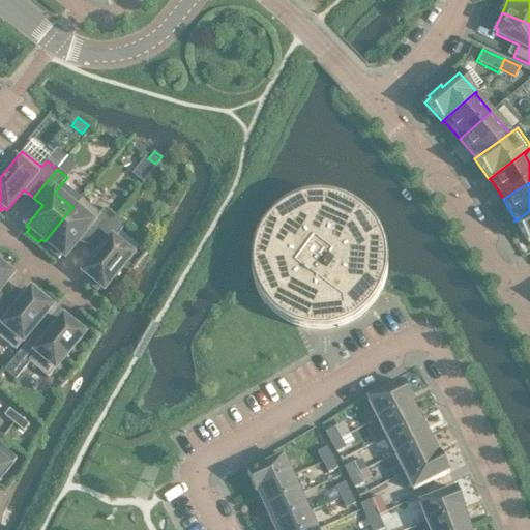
[(253,256),(252,261),(252,266),(252,267),(253,271),(254,275),(254,280),(256,284),(257,287),(258,291),(259,293),(260,295),(261,296),(262,298),(264,300),(265,301),(265,302),(266,303),(267,304),(267,305),(271,308),(272,311),(275,313),(277,316),(281,318),(284,320),(288,321),(291,323),(294,324),(298,326),(302,327),(305,328),(310,328),(314,328),(316,329),(316,327),(315,327),(316,310),(331,307),(337,324),(336,325),(336,326),(339,325),(345,323),(350,321),(354,318),(359,315),(363,311),(367,306),(372,301),(376,296),(379,290),(379,289),(380,287),(380,286),(381,285),(381,283),(382,282),(382,281),(382,280),(382,278),(383,277),(383,276),(383,275),(383,274),(383,273),(384,267),(384,262),(384,256),(383,251),(382,244),(380,239),(378,234),(376,229),(373,225),(369,219),(353,206),(352,206),(347,203),(341,201),(334,199),(328,197),(322,197),(317,197),(311,197),(305,198),(300,199),(295,201),(290,203),(285,206),(281,208),(275,212),(271,215),(267,221),(264,225),(261,230),(258,234),(256,240),(255,244),(253,251),(253,256)]
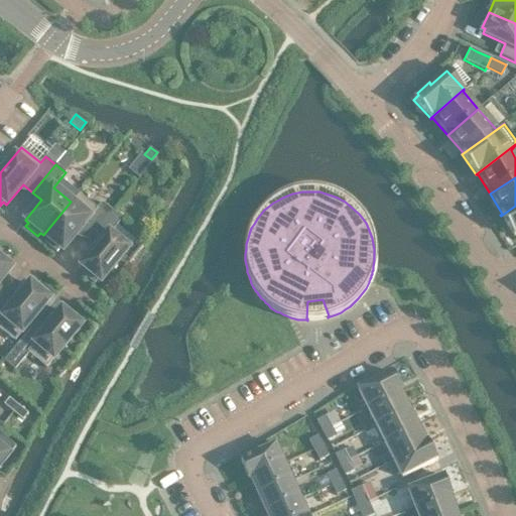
[(78,194),(71,202),(43,235),(46,238),(43,242),(56,252),(59,248),(62,251),(79,231),(88,239),(111,211),(101,203),(96,209),(78,194)]
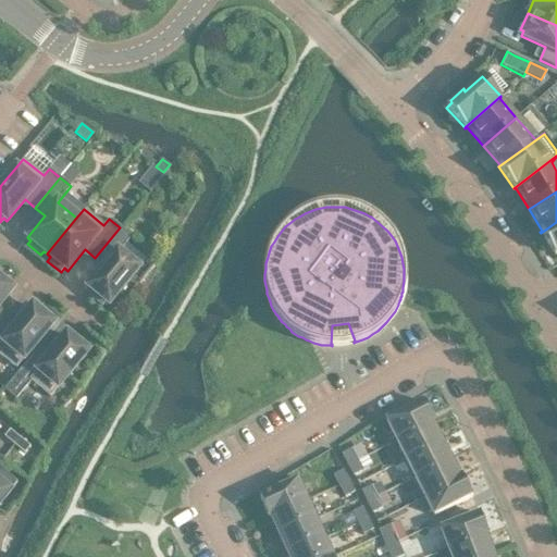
[(556,222),(541,233),(555,256),(556,254),(556,222)]
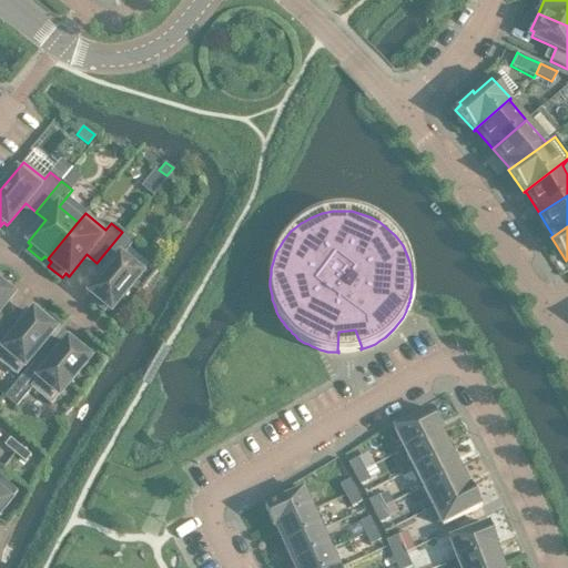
[(108,271),(89,293),(92,295),(89,300),(103,312),(107,307),(110,311),(141,274),(120,257),(133,241),(122,232),(97,263),(108,271)]
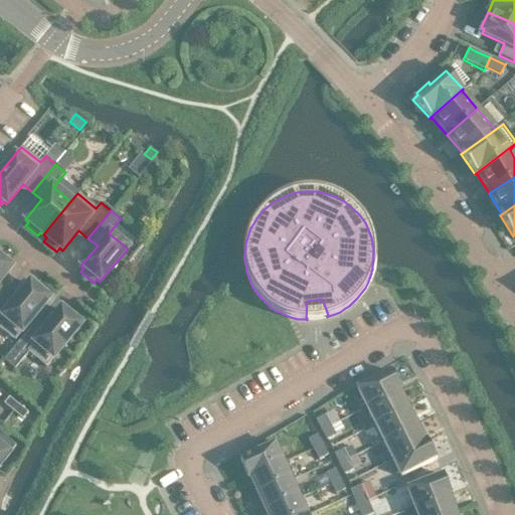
[(0,281),(11,268),(0,259),(0,299),(4,295),(0,292),(0,281)]
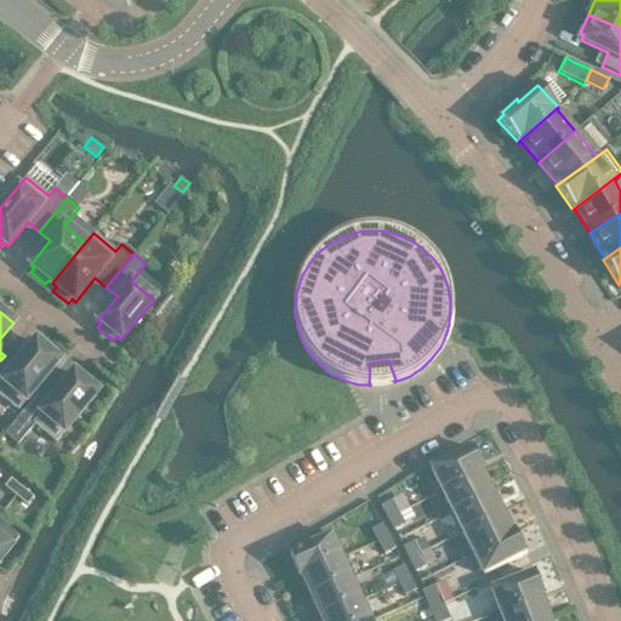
[(3,348),(20,358),(36,331),(20,320),(3,348)]
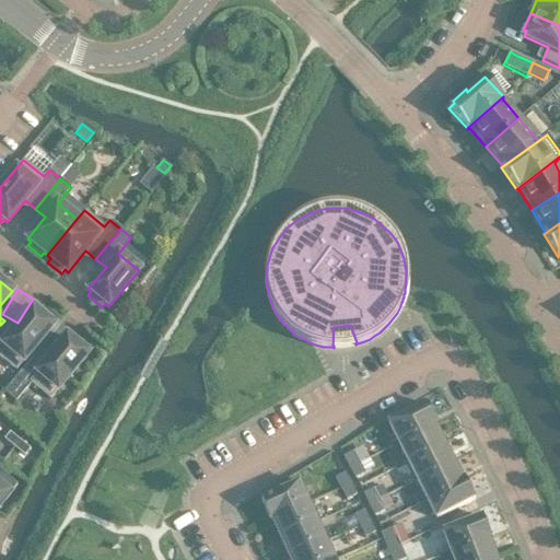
[(0,357),(15,370),(53,325),(49,323),(53,318),(39,306),(36,311),(32,307),(14,329),(4,321),(0,325),(0,357)]
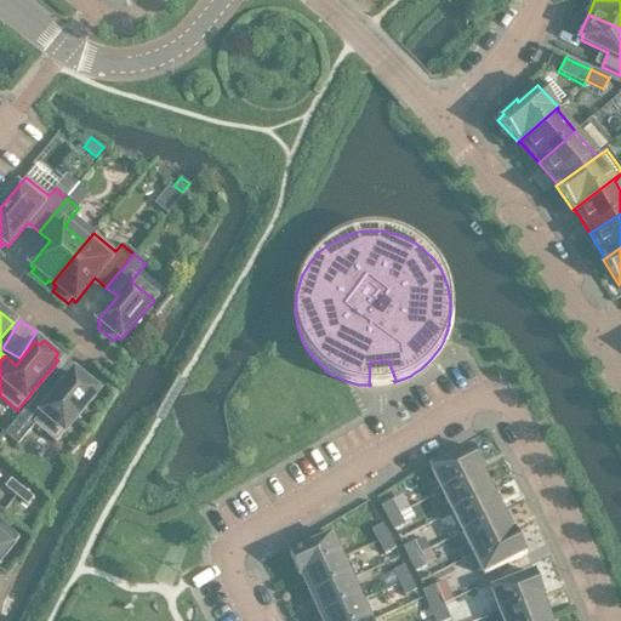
[(15,421),(27,431),(33,423),(56,442),(63,432),(64,432),(97,392),(74,372),(53,397),(43,387),(15,421)]
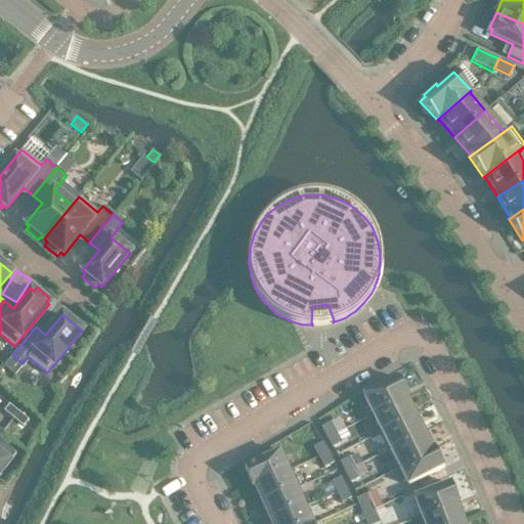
[(362,396),(372,415),(406,396),(406,397),(407,397),(398,378),(362,396)]
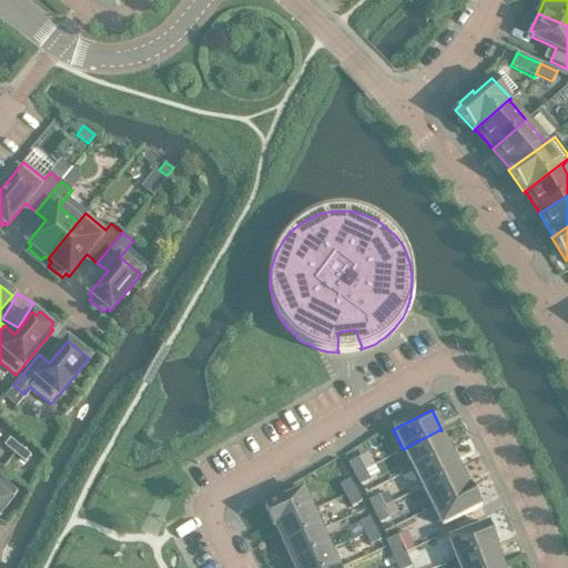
[(403,449),(413,468),(450,448),(440,430),(440,429),(403,449)]
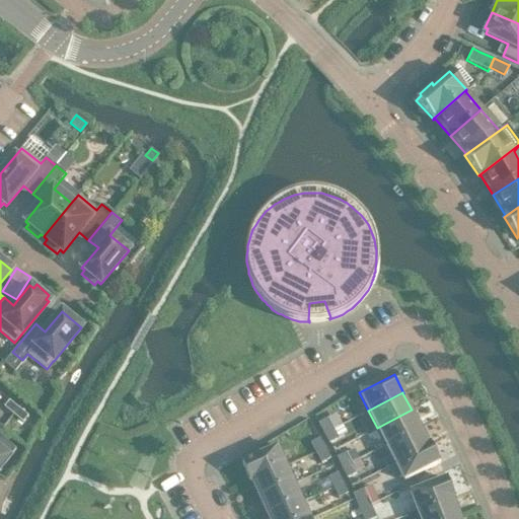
[(3,406),(12,415),(18,408),(8,400),(3,406)]
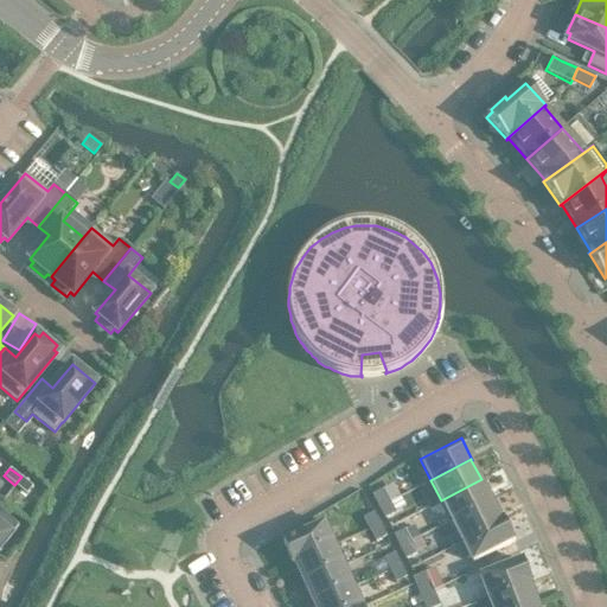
[(21,477),(14,485),(26,493),(32,486),(21,477)]
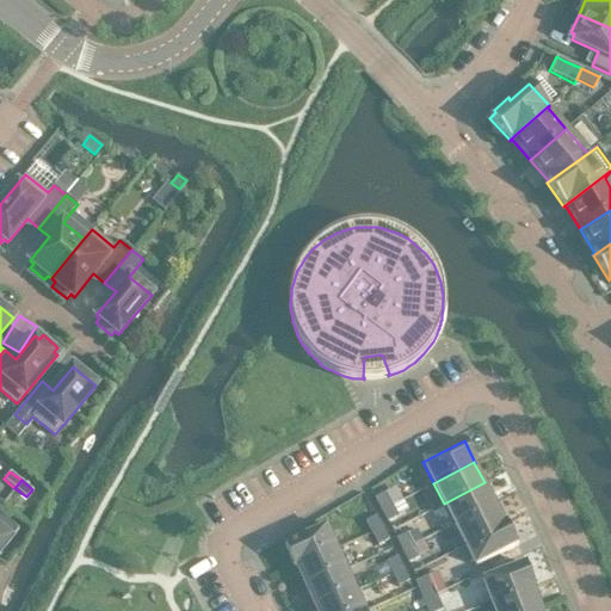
[(485,482),(444,504),(454,524),(494,504),(485,482)]
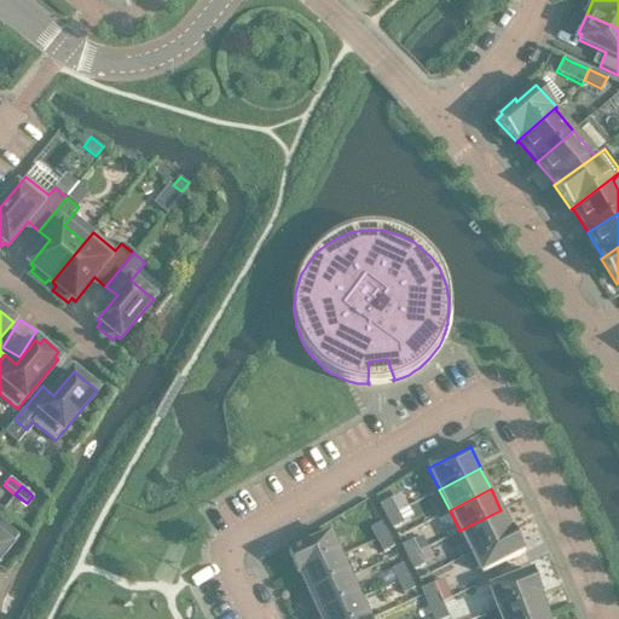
[(389,498),(379,504),(386,516),(397,510),(389,498)]
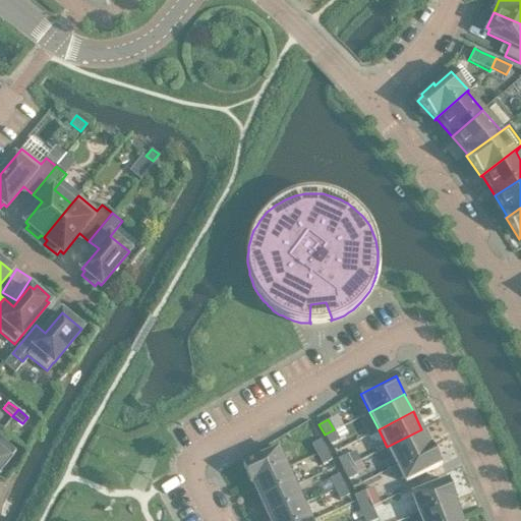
[(325,435),(330,445),(339,440),(334,429),(325,435)]
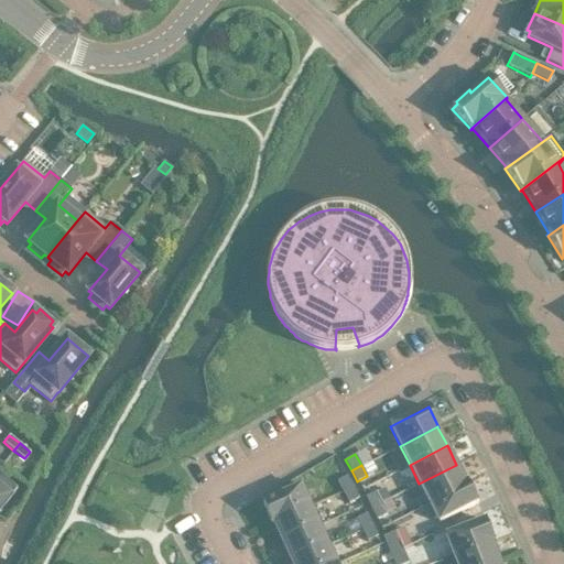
[(419,484),(429,502),(466,484),(466,483),(456,465),(419,484)]
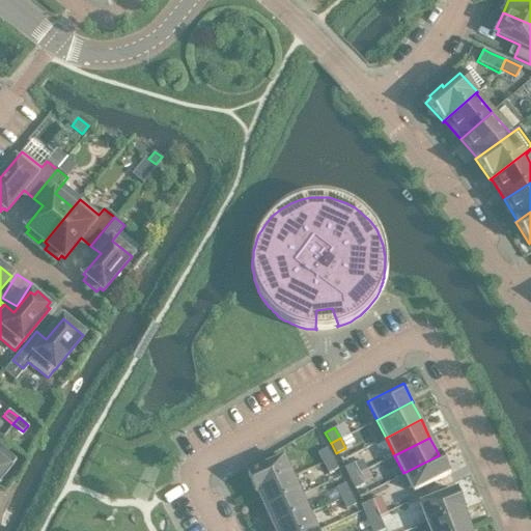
[(0,446),(0,478),(16,459),(0,446)]
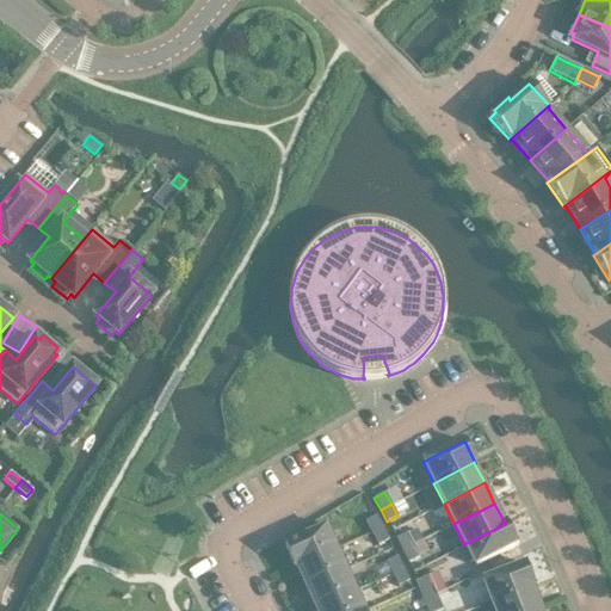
[(364,522),(370,534),(382,528),(375,516),(364,522)]
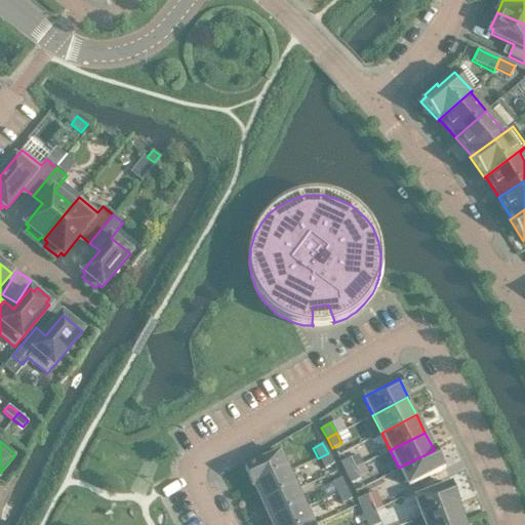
[(435,448),(434,449),(434,450),(399,468),(408,486),(444,468),(435,448)]
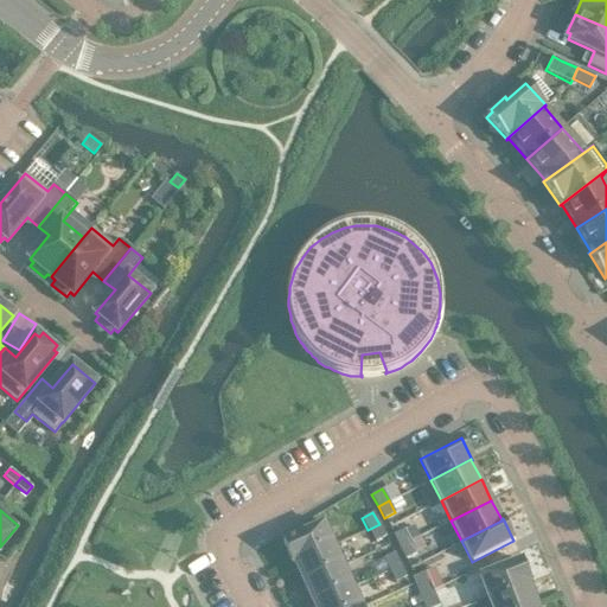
[(293,563),(334,544),(325,523),(282,542),(293,564),(294,564),(293,563)]
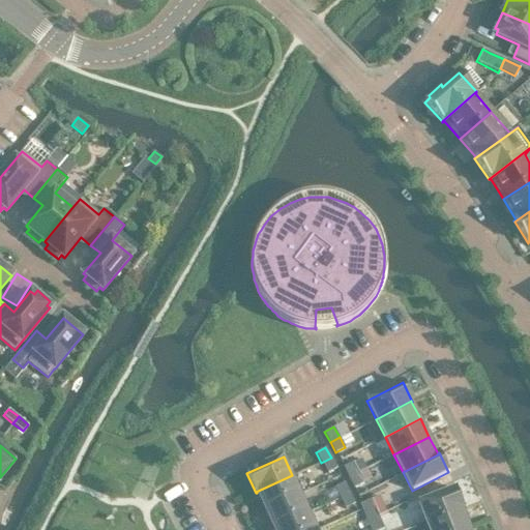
[(327,473),(336,468),(331,458),(321,463),(327,473)]
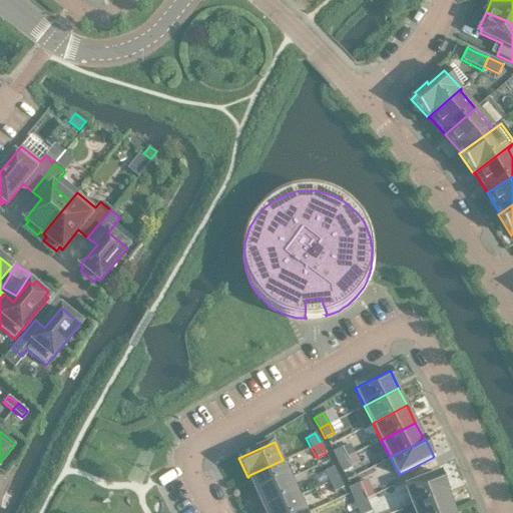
[(342,447),(332,452),(338,462),(347,458),(342,447)]
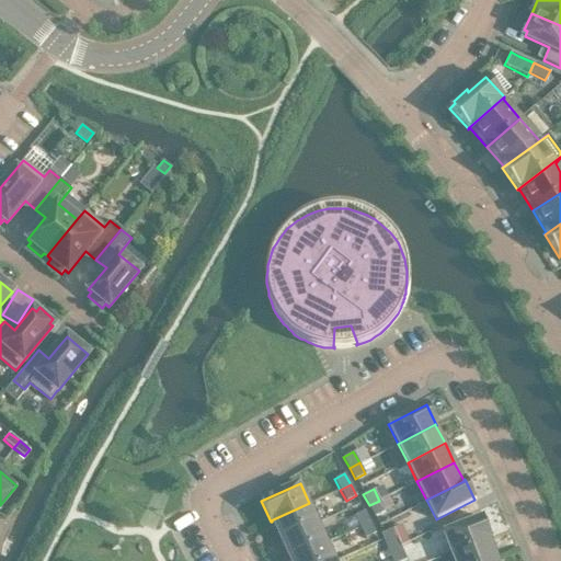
[(369,505),(375,516),(385,512),(379,501),(369,505)]
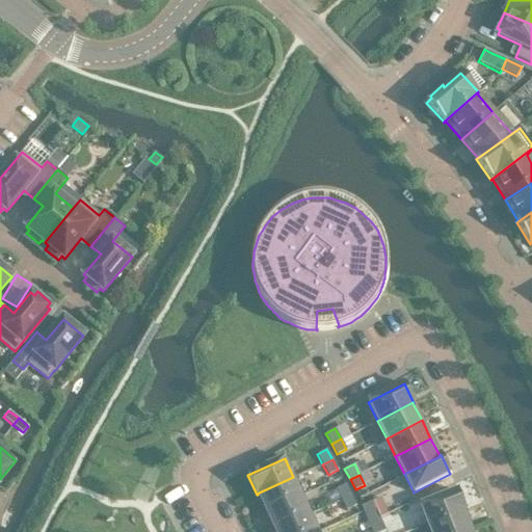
[(265,511),(301,496),(293,477),(257,494),(258,495),(265,511)]
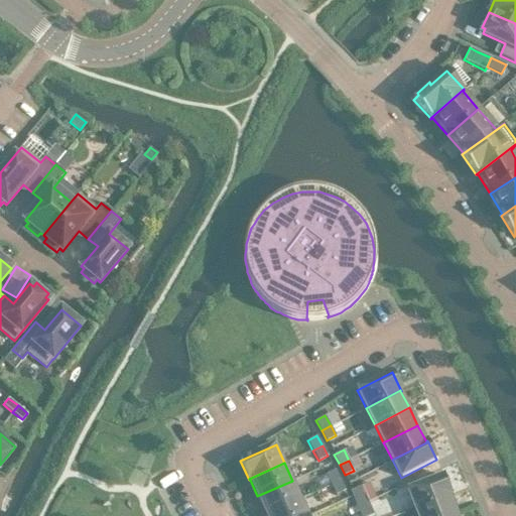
[(326,474),(331,485),(340,480),(335,470),(326,474)]
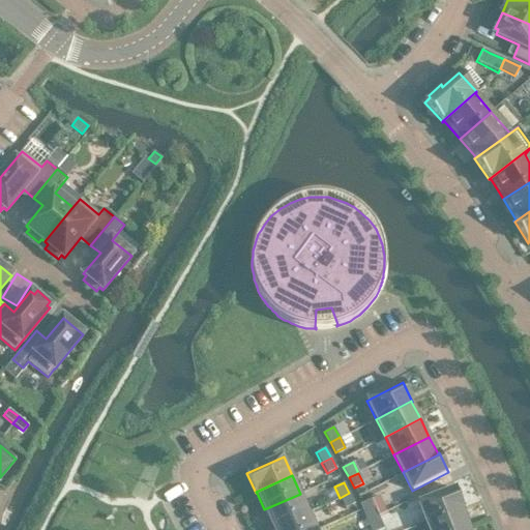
[(418,503),(425,523),(463,508),(455,489),(418,503)]
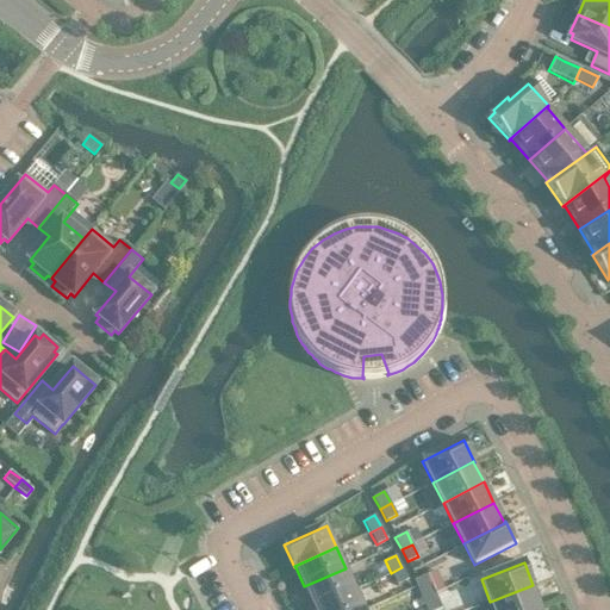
[(402,567),(391,573),(396,585),(408,580),(402,567)]
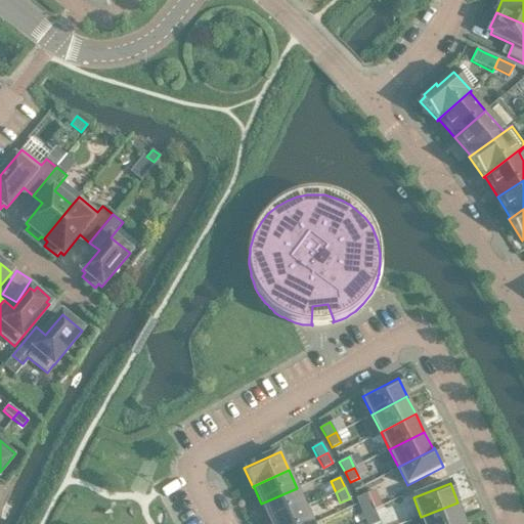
[(269,522),(305,506),(297,488),(261,504),(269,522)]
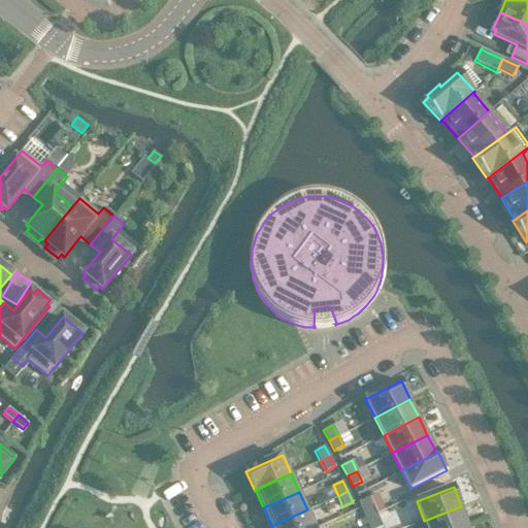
[(358,502),(362,513),(364,517),(375,512),(369,497),(358,502)]
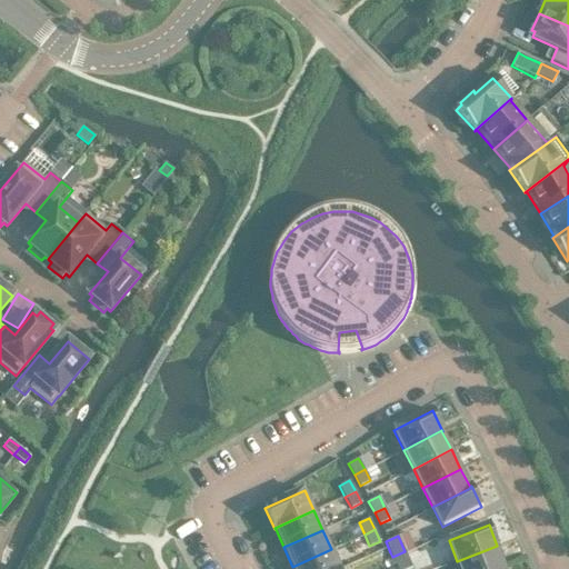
[(457,561),(459,568),(495,568),(503,566),(497,547),(498,546),(497,546),(457,561)]
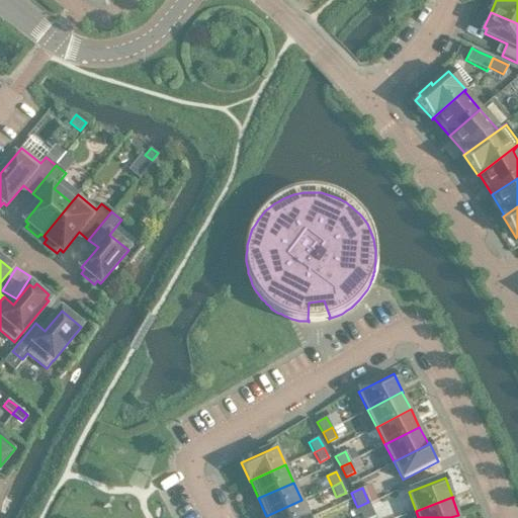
[(266,516),(267,517),(308,517),(310,517),(301,500),(266,516)]
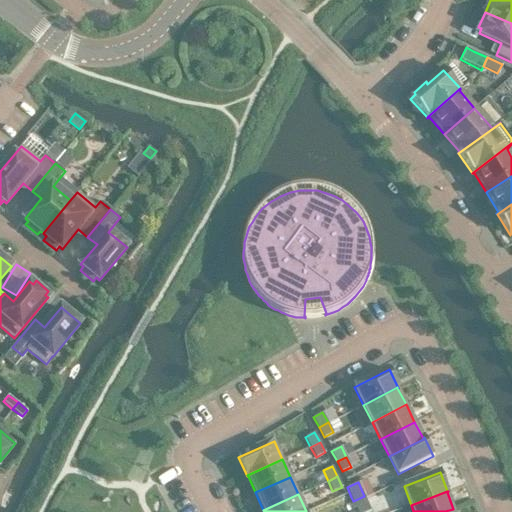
[(357,511),(366,511),(371,510),(364,496),(353,501),(357,511)]
